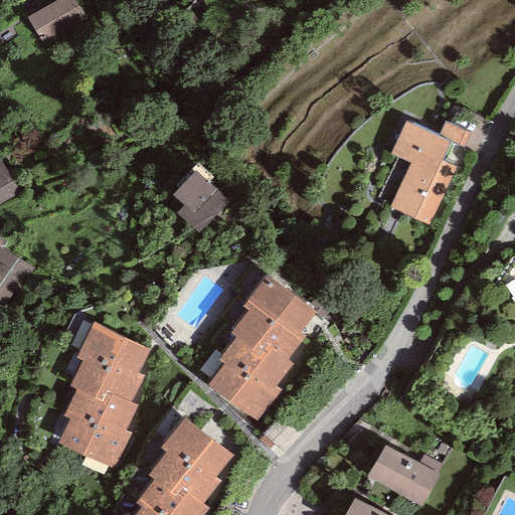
[(75,0),(56,0),(27,17),(42,43),(86,18),(75,0)]
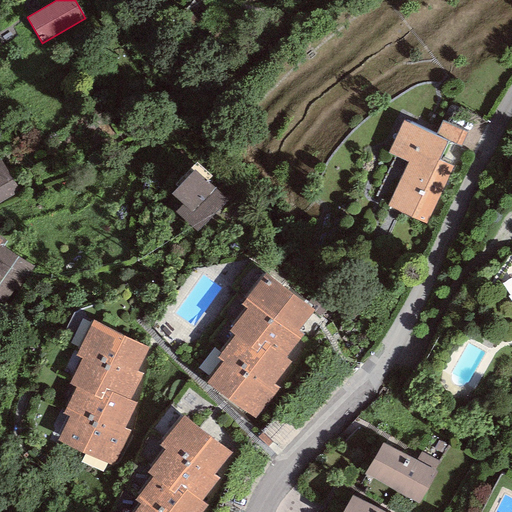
[(435,136),(403,121),(388,153),(407,162),(387,206),(426,224),(453,166),(439,160),(447,141),(435,136)]
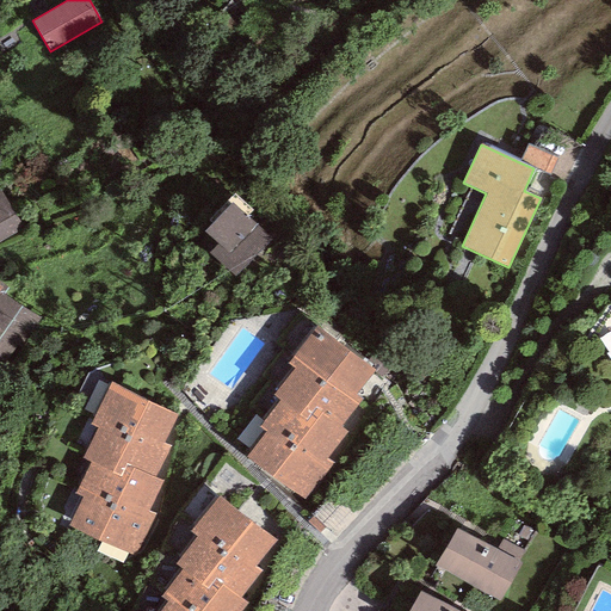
[(528,144),(519,162),(534,168),(550,176),(559,158),(528,144)]
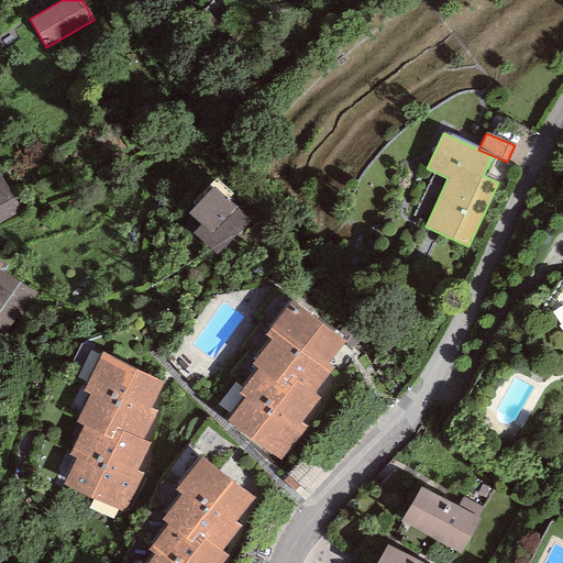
[(0,222),(21,211),(0,175),(0,222)]
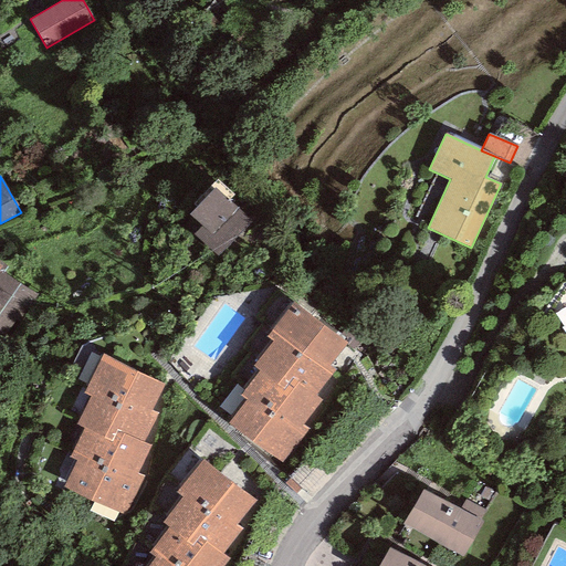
[(249,221),(213,188),(189,215),(202,227),(195,236),(218,257),(249,221)]
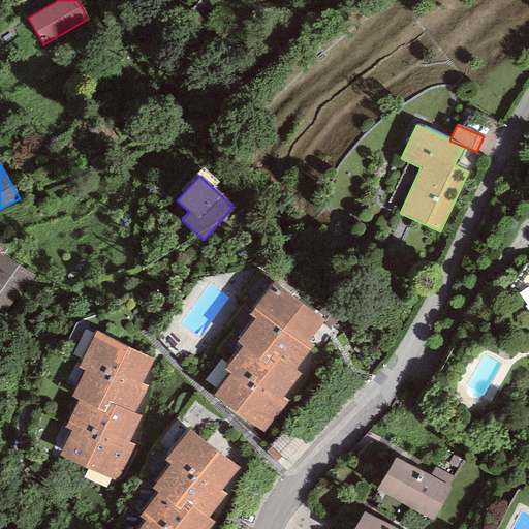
[(33,275),(0,252),(0,320),(2,322),(33,275)]
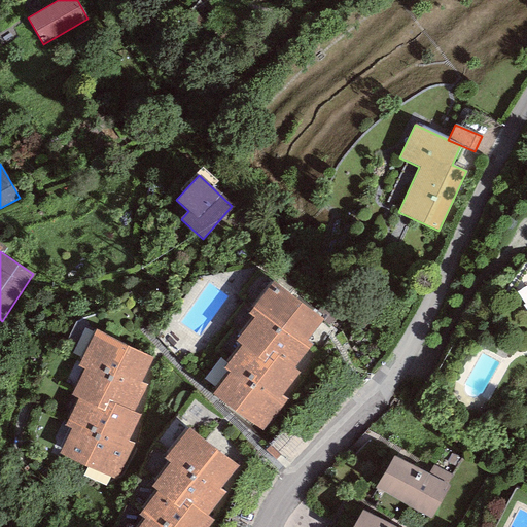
[(324,319),(273,280),(248,313),(254,317),(258,312),(308,350),(312,344),(308,341),(324,319)]
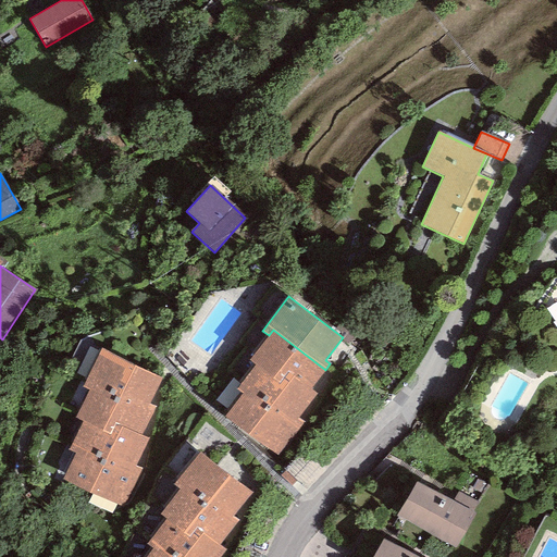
[(311,388),(325,370),(273,330),(269,335),(250,360),(256,364),(280,383),(288,372),(311,388)]
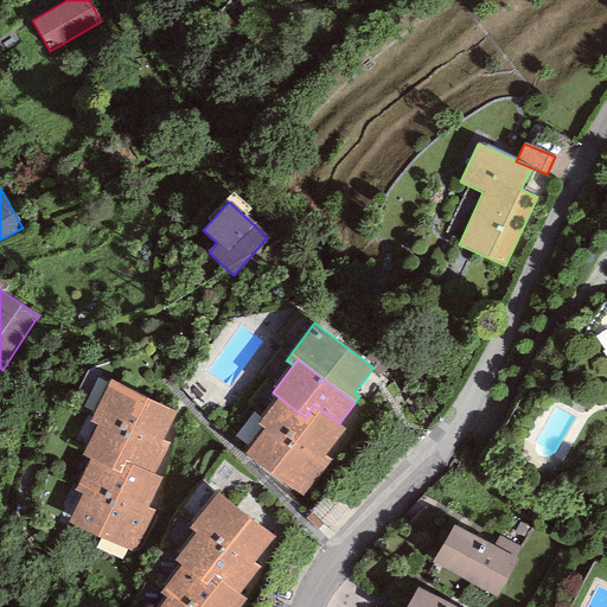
[(177,411),(109,379),(90,420),(97,423),(157,452),(163,440),(177,411)]
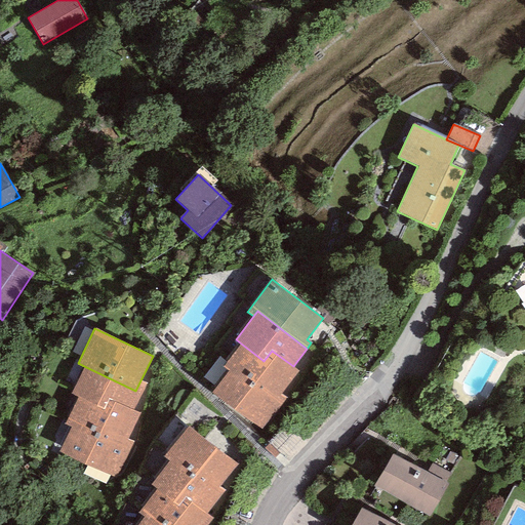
[(299,370),(293,366),(272,351),(264,361),(241,344),(224,366),(229,371),(232,366),(277,400),(281,394),(299,370)]
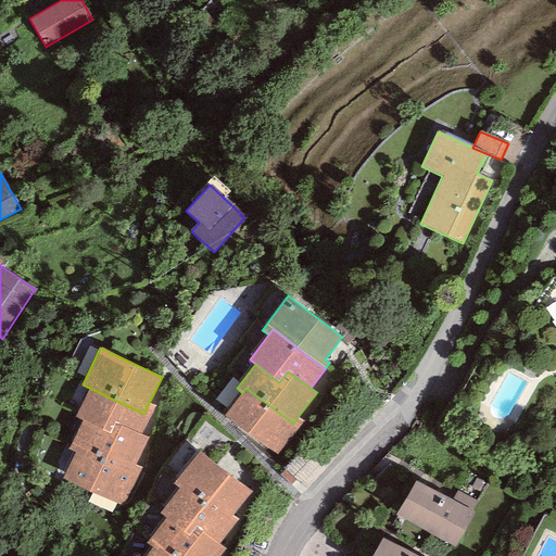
[(155,406),(149,403),(143,414),(89,388),(75,417),(83,420),(117,438),(122,427),(141,436),(155,406)]
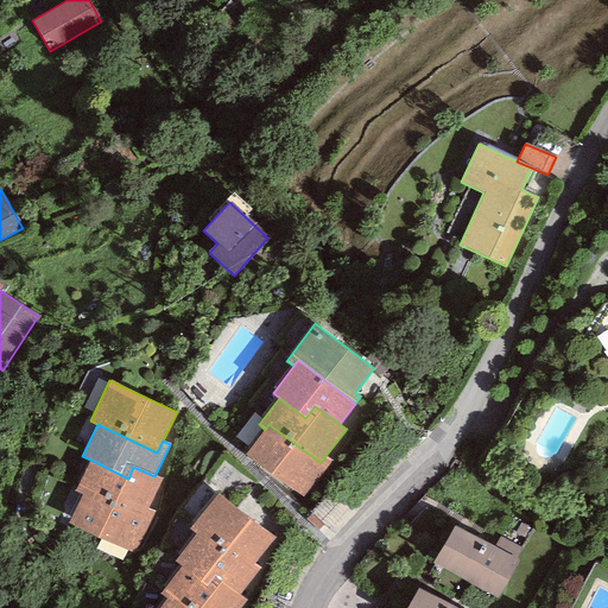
[(333,461),(325,456),(321,463),(268,424),(265,430),(246,455),(304,498),(333,461)]
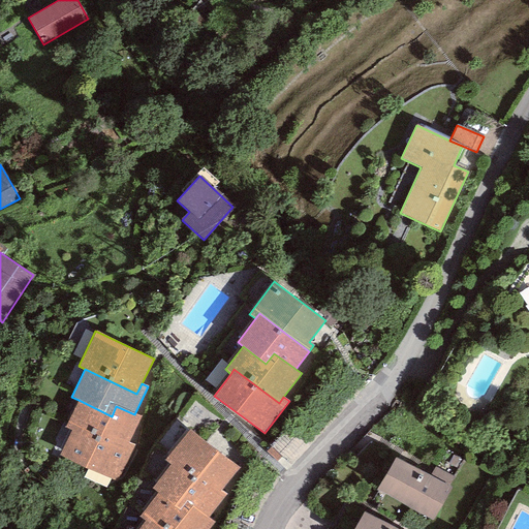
[(139,417),(134,414),(116,406),(112,416),(79,400),(66,426),(72,429),(123,454),(128,442),(139,417)]
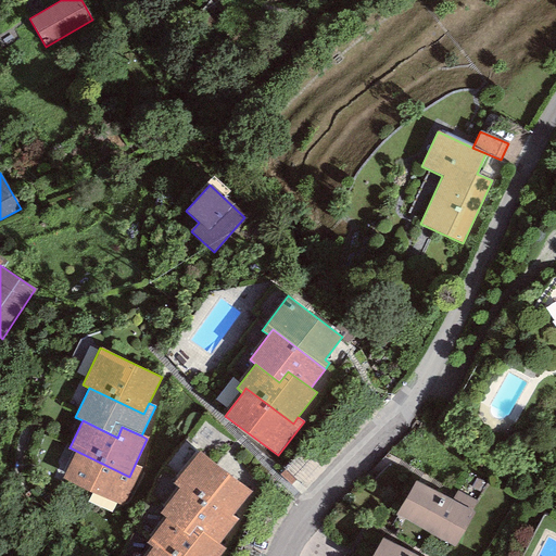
[(140,467),(135,465),(129,477),(76,451),(62,478),(122,506),(140,467)]
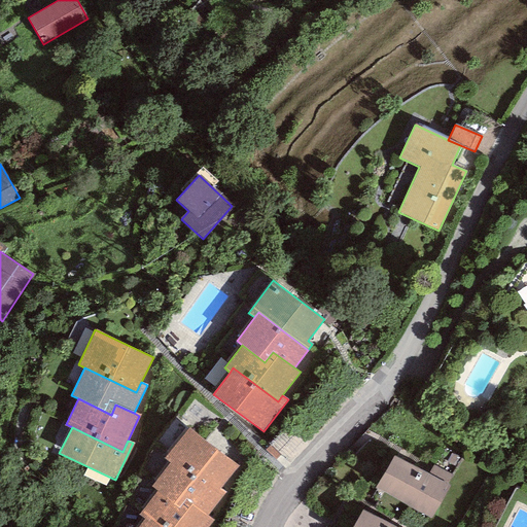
[(238,466),(187,428),(165,459),(170,463),(175,456),(220,490),(238,466)]
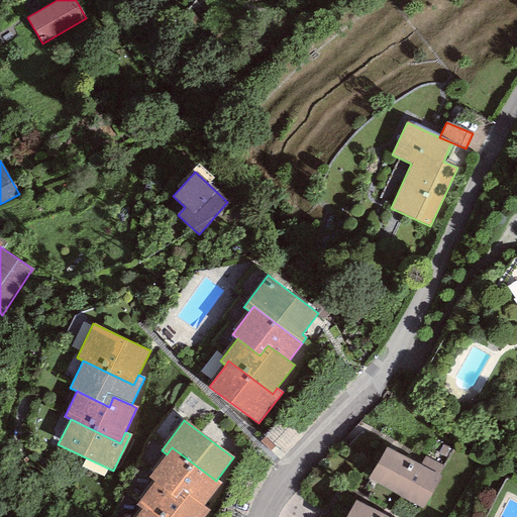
[(220,484),(216,481),(172,447),(167,454),(149,477),(154,481),(183,501),(188,495),(204,506),(220,484)]
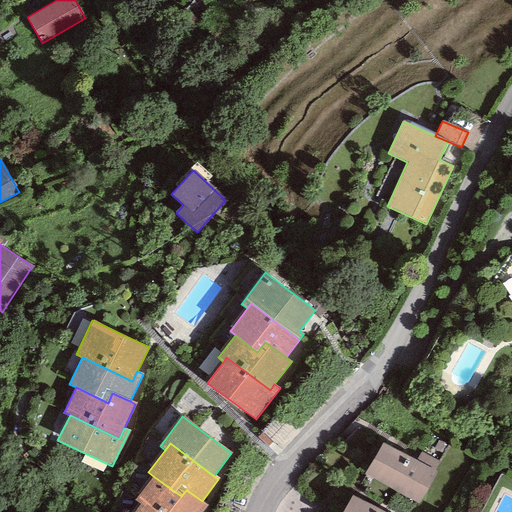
[(436,473),(383,443),(365,475),(418,504),(436,473)]
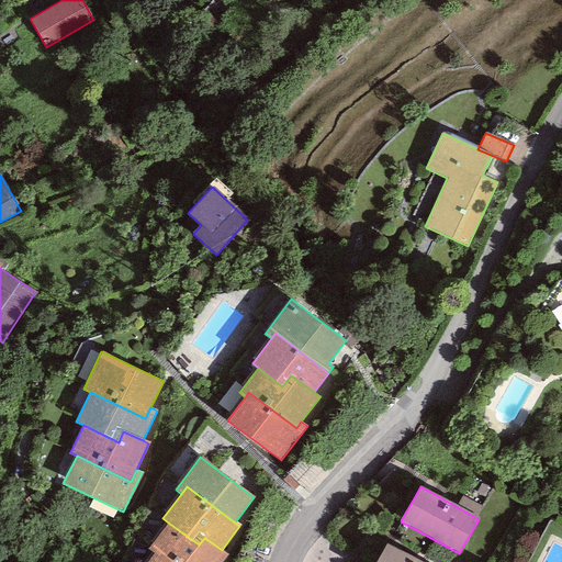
[(223,561),(228,555),(222,550),(204,538),(199,544),(168,523),(148,549),(154,553),(158,549),(176,561),(223,561)]
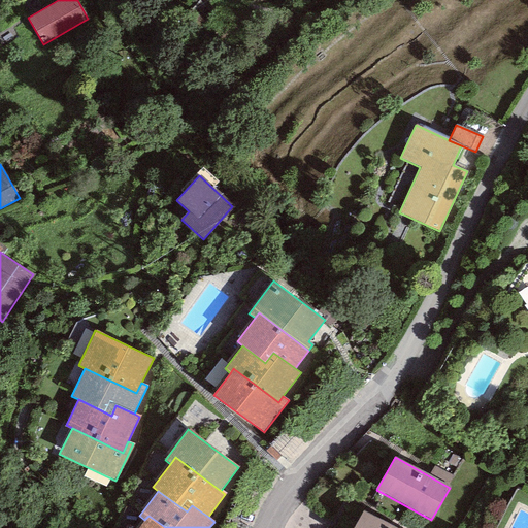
[(395,527),(363,510),(352,527),(395,527)]
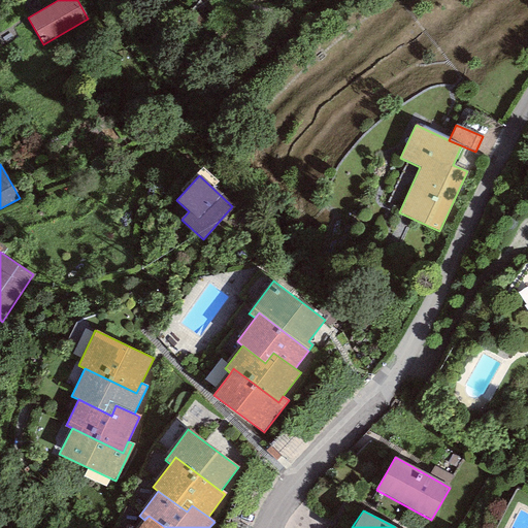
[(165,527),(149,516),(144,520),(138,527),(165,527)]
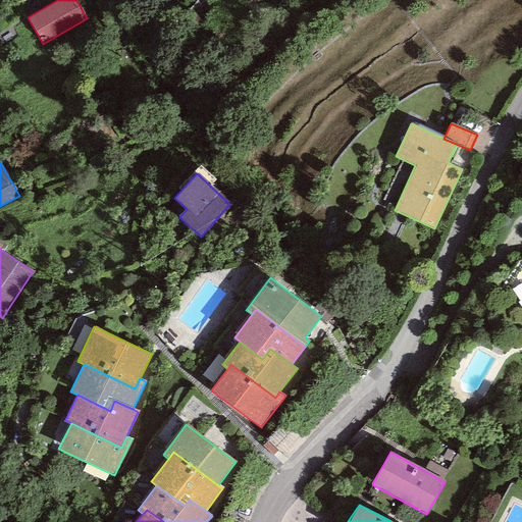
All buildings are outlined.
